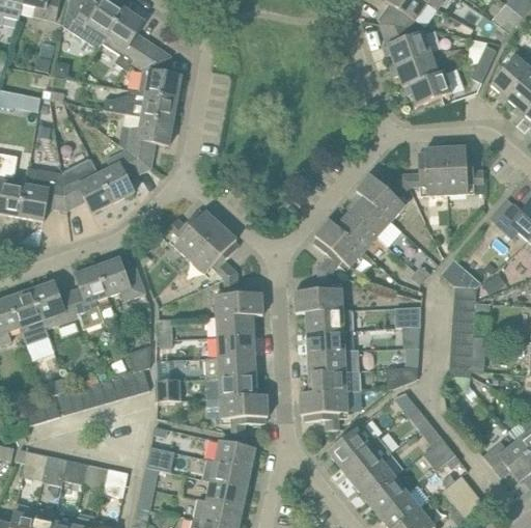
[(0,0),(0,23),(1,23),(3,15),(18,18),(22,1),(23,2),(23,0),(0,0)]
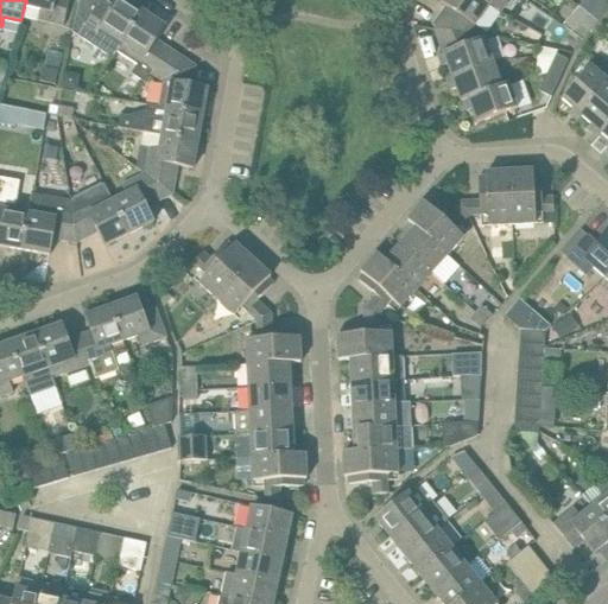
[(26,0),(26,2),(42,5),(39,16),(64,21),(68,0),(26,0)]
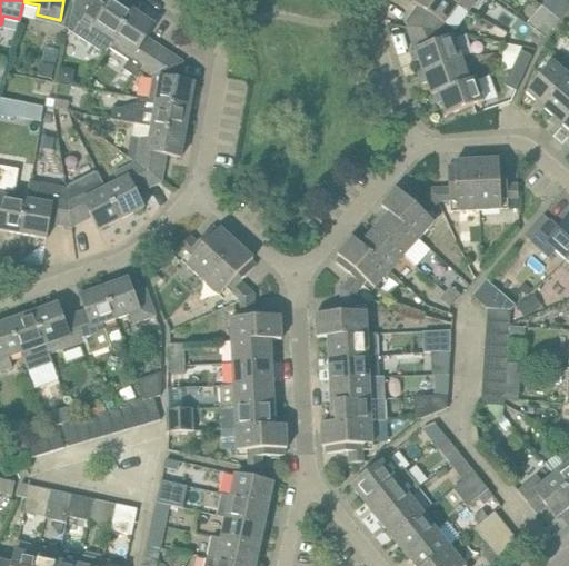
[(105,29),(117,37),(135,9),(120,0),(109,0),(107,3),(102,0),(93,0),(81,19),(78,23),(99,38),(105,29)]
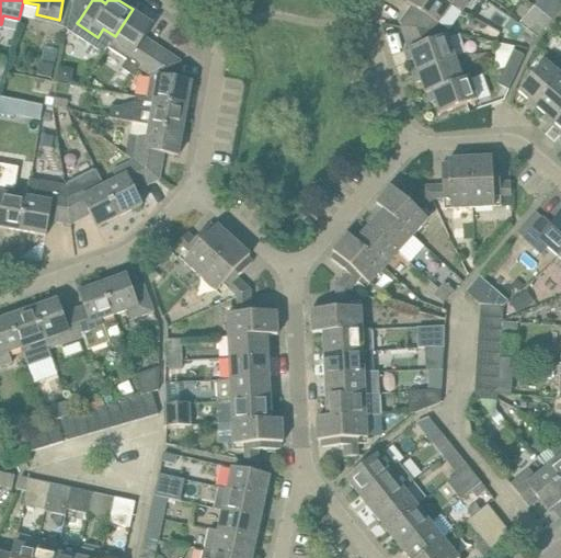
[(450,2),(448,0),(407,0),(414,6),(402,23),(433,27),(450,2)]
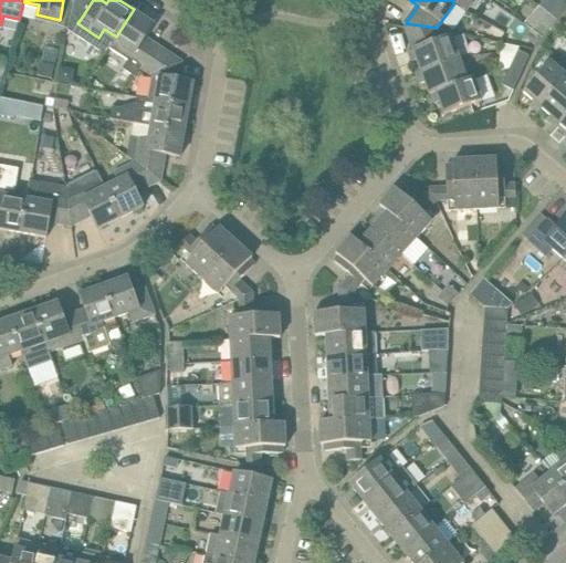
[(452,0),(454,2),(456,1),(467,9),(472,0),(452,0)]
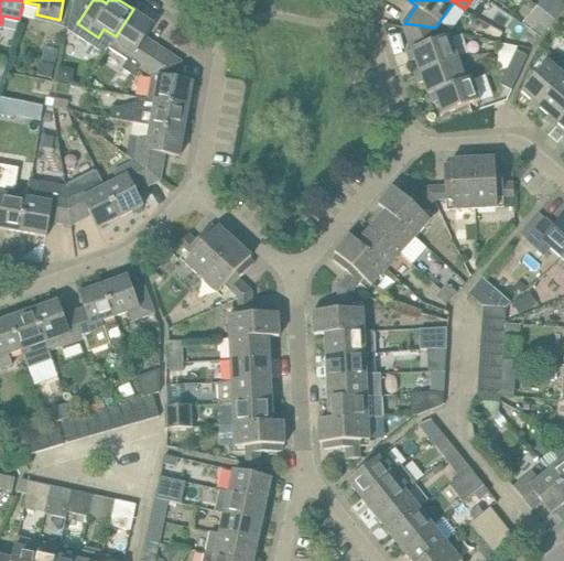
[(552,1),(545,9),(556,18),(563,10),(552,1)]
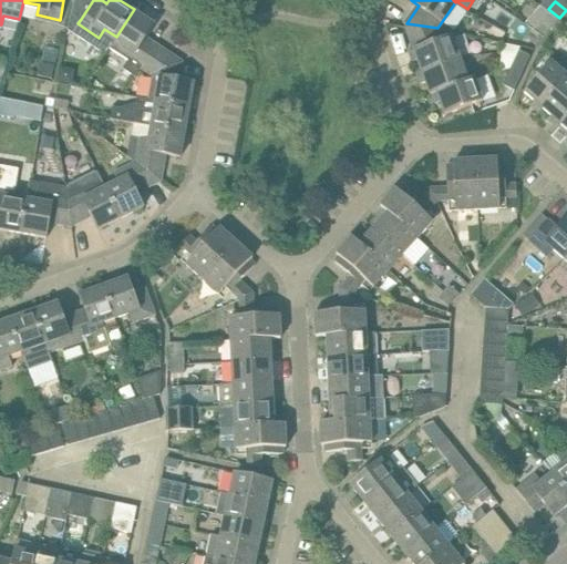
[(553,26),(559,18),(548,9),(547,10),(540,4),(527,20),(533,26),(544,34),(553,24),(553,26)]
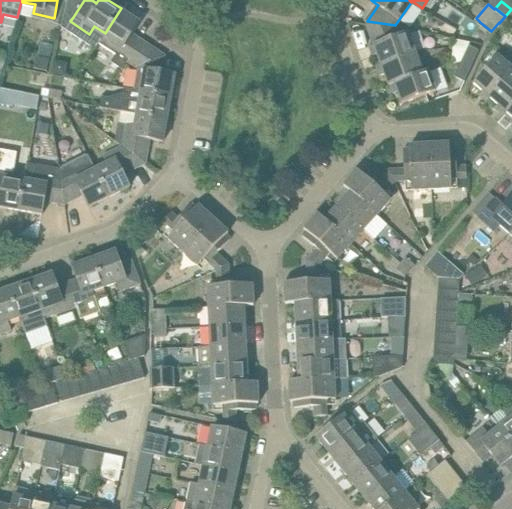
[(121,8),(105,33),(100,41),(115,51),(110,59),(121,66),(126,58),(137,65),(151,44),(132,31),(139,20),(121,8)]
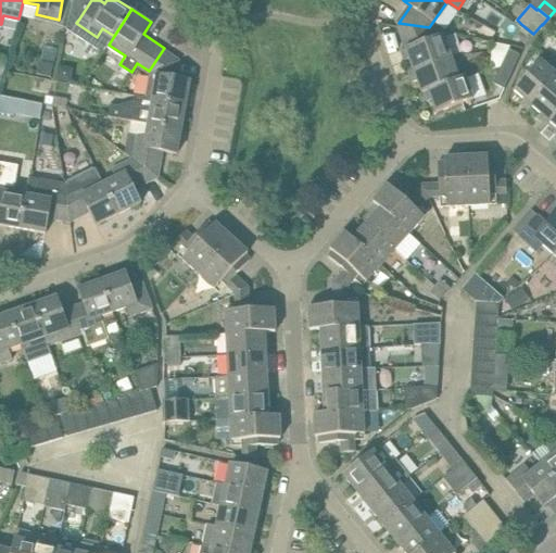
[(431,36),(429,27),(399,23),(397,24),(405,46),(401,47),(404,58),(409,55),(414,67),(408,70),(451,54),(443,32),(431,36)]
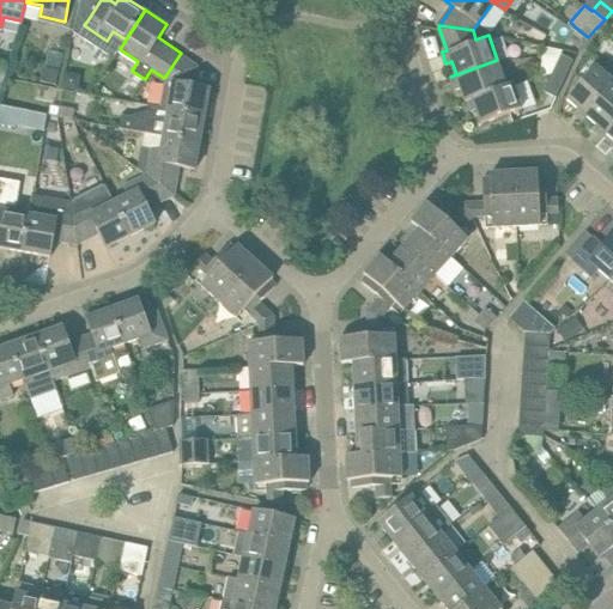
[(581,46),(588,37),(576,28),(569,36),(581,46)]
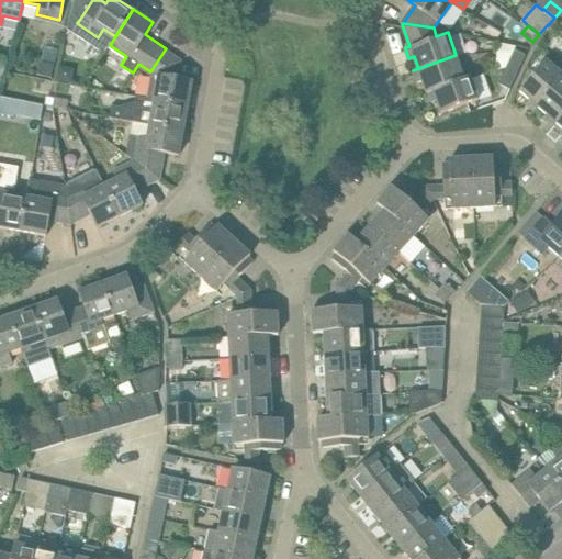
[(514,46),(509,56),(521,62),(526,53),(514,46)]
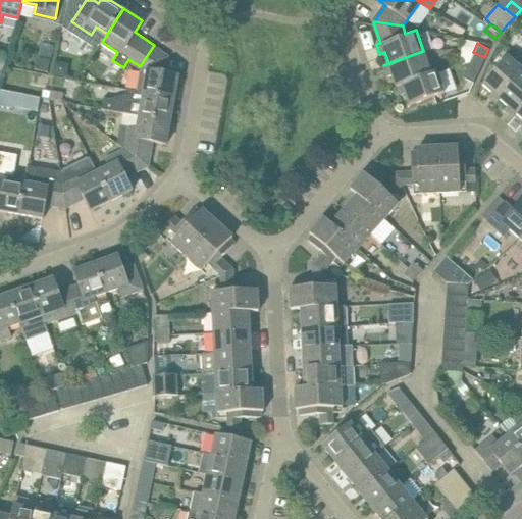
[(168,54),(154,45),(140,66),(138,76),(146,79),(144,90),(174,96),(178,73),(165,71),(168,54)]
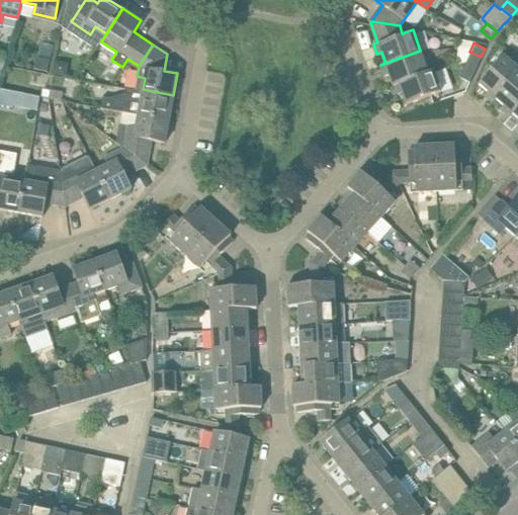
[(389,72),(393,83),(433,69),(427,71),(420,51),(380,65),(383,74),(389,72)]
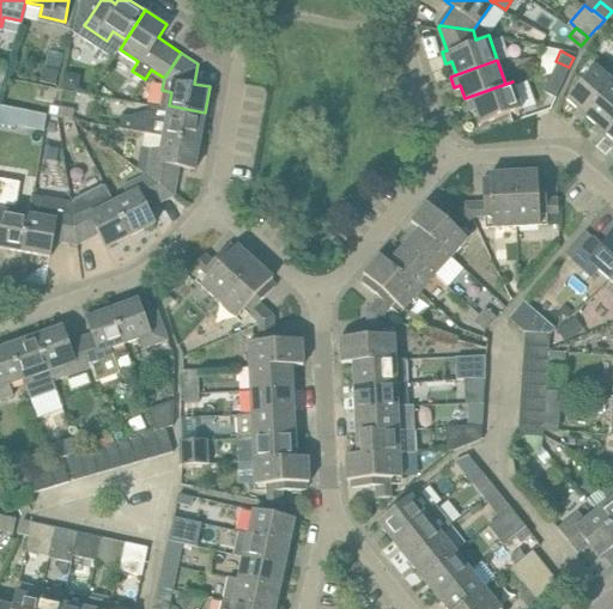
[(564,77),(569,67),(556,61),(551,69),(564,77)]
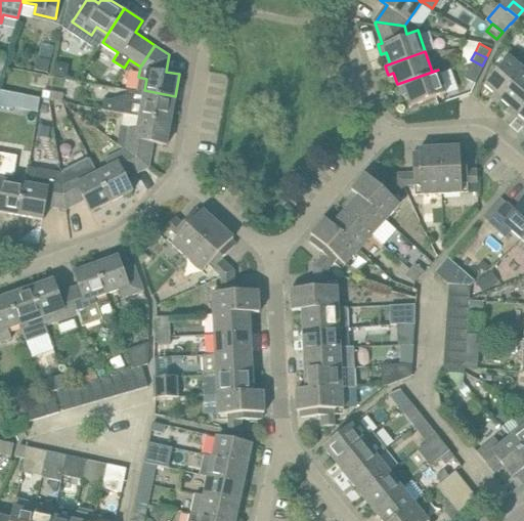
[(501,97),(523,71),(523,68),(509,54),(484,82),(494,91),(490,95),(497,101),(501,97)]
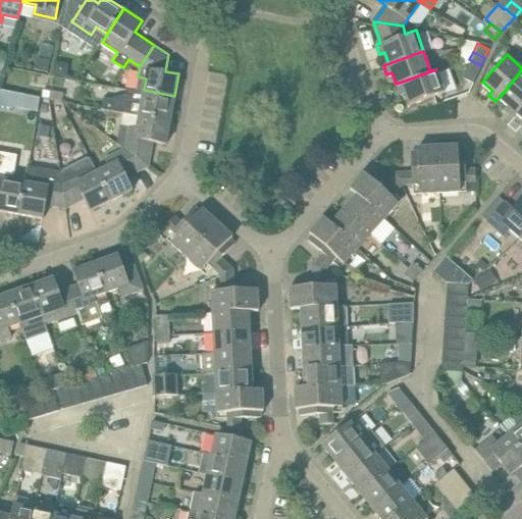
[(37,55),(34,67),(48,69),(50,57),(37,55)]
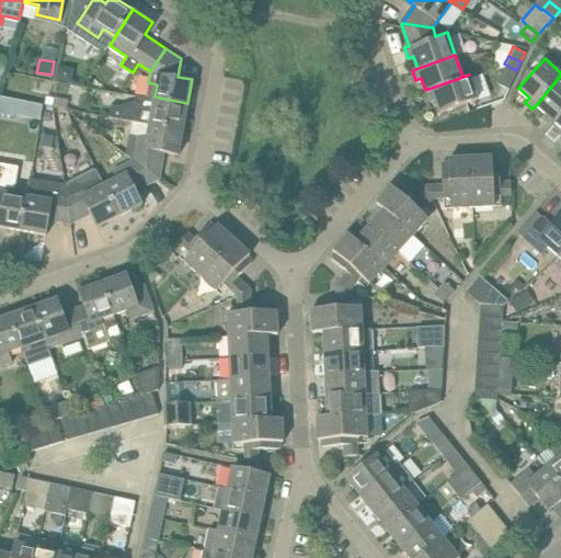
[(477,98),(469,75),(425,90),(425,91),(427,91),(431,100),(435,98),(441,111),(477,98)]
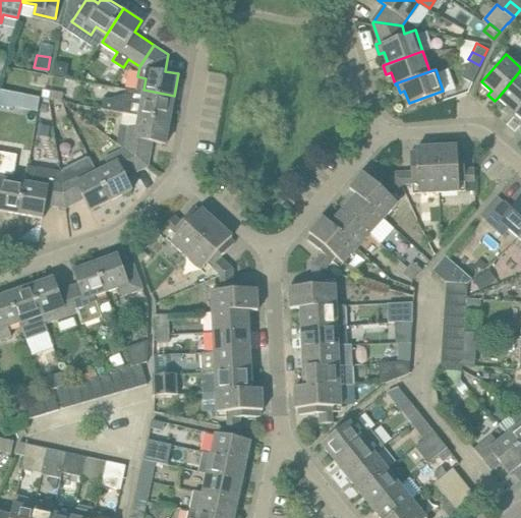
[(511,115),(515,111),(520,103),(520,70),(499,97),(508,105),(504,109),(511,115)]
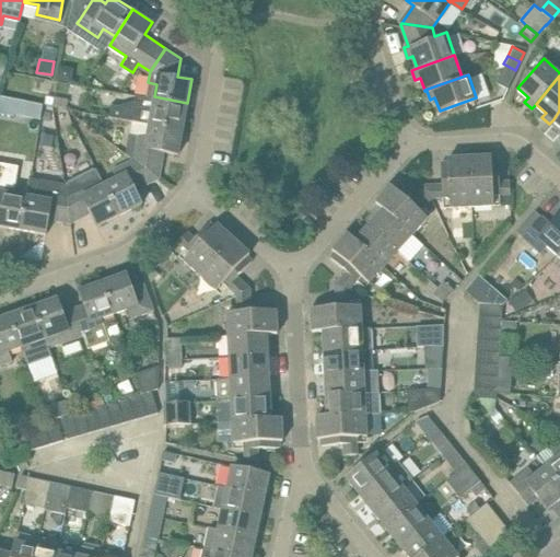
[(0,112),(13,115),(18,99),(0,94),(0,112)]
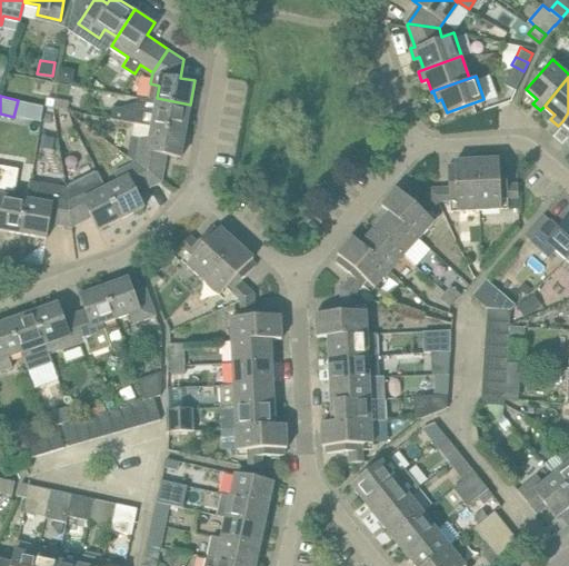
[(69,99),(55,96),(52,106),(67,109),(69,99)]
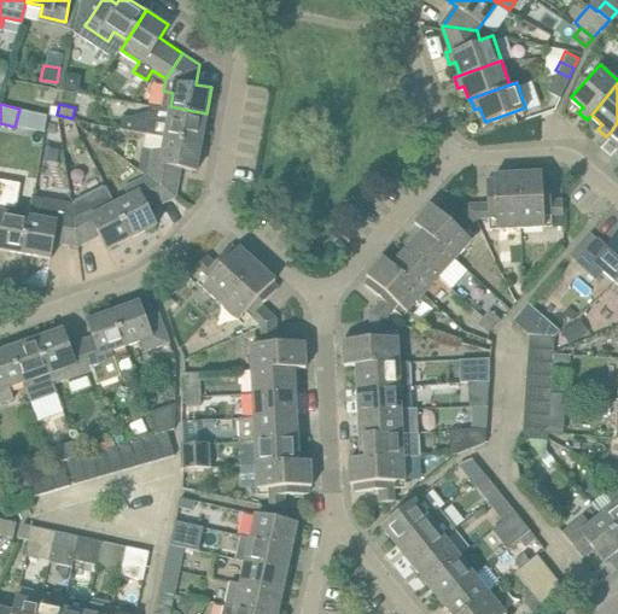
[(120,127),(165,135),(202,141),(207,113),(170,106),(161,105),(161,107),(149,105),(147,110),(130,115),(122,113),(120,127)]
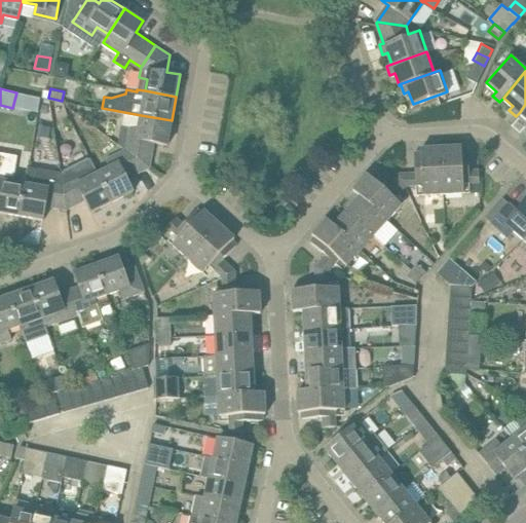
[(172,120),(141,115),(139,126),(129,124),(125,147),(149,164),(153,141),(167,143),(172,120)]
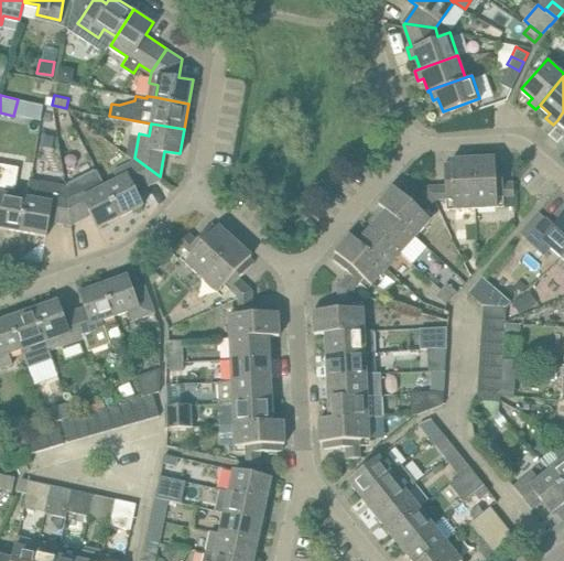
[(495,155),(473,157),(476,206),(498,205),(498,194),(513,194),(513,181),(502,181),(501,159),(495,159),(495,155)]
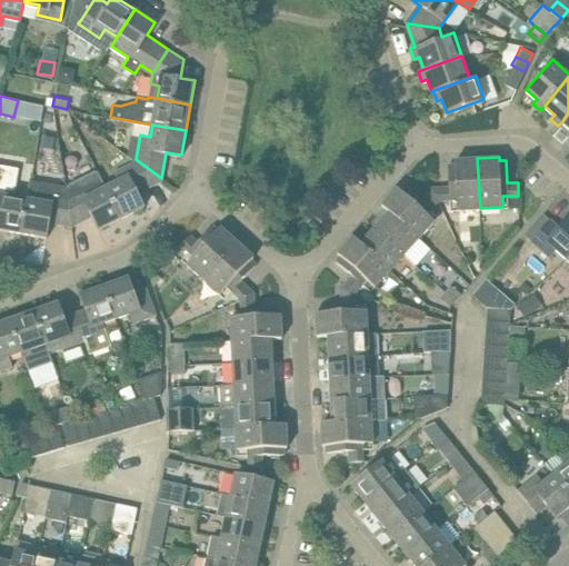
[(438,187),(433,189),(439,199),(457,198),(457,209),(480,208),(477,158),(455,159),(455,162),(448,164),(449,186),(438,186),(438,187)]
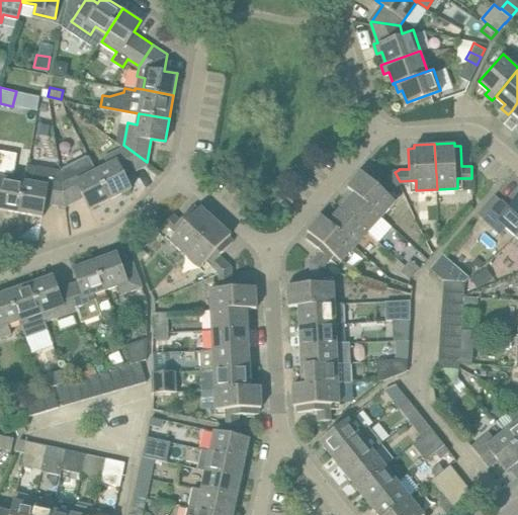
[(147,163),(147,162),(123,145),(103,154),(107,163),(96,168),(111,196),(131,187),(124,174),(147,163)]
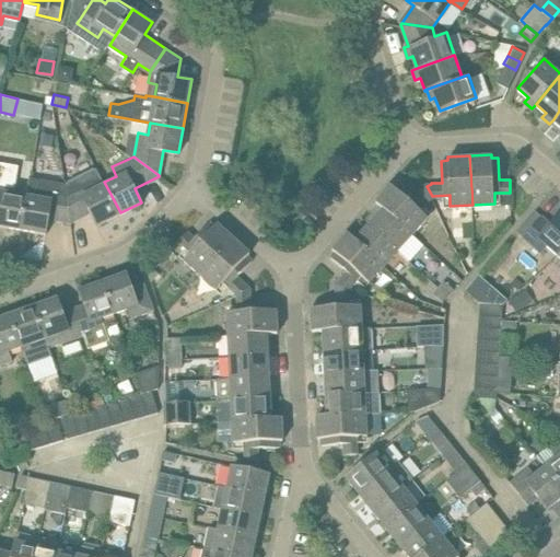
[(0,223),(21,228),(26,194),(14,192),(19,165),(0,162),(0,223)]
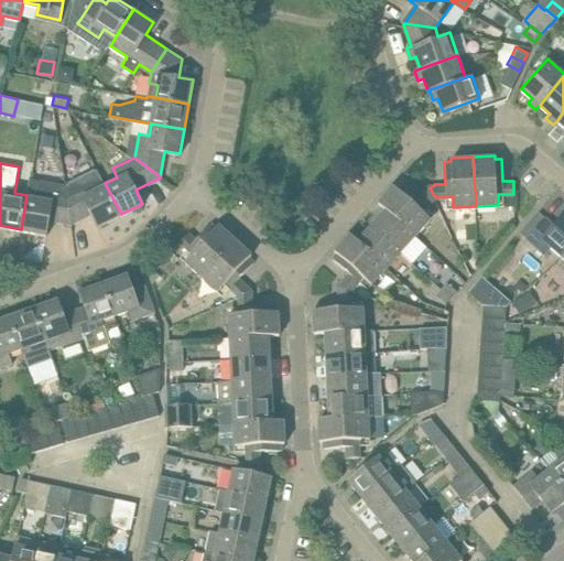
[(121,214),(105,183),(104,184),(96,169),(65,184),(71,223),(91,213),(98,226),(121,214)]
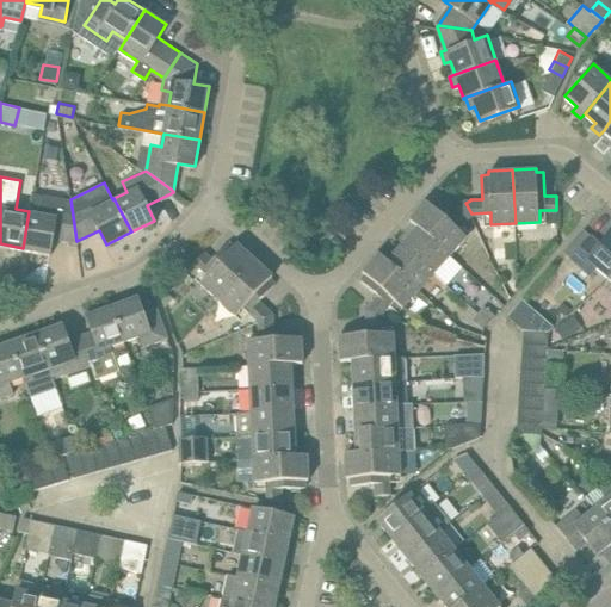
[(53,237),(76,241),(71,199),(32,193),(29,211),(23,248),(50,253),(53,237)]
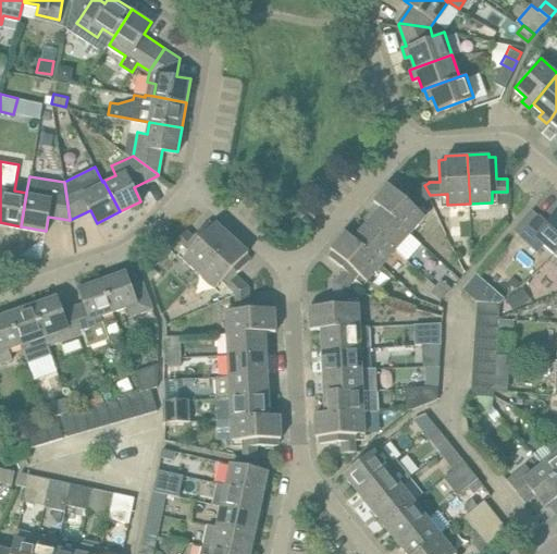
[(430,195),(424,185),(420,187),(419,186),(412,195),(396,180),(392,184),(388,182),(373,199),(381,206),(379,209),(407,235),(425,214),(418,207),(430,195)]
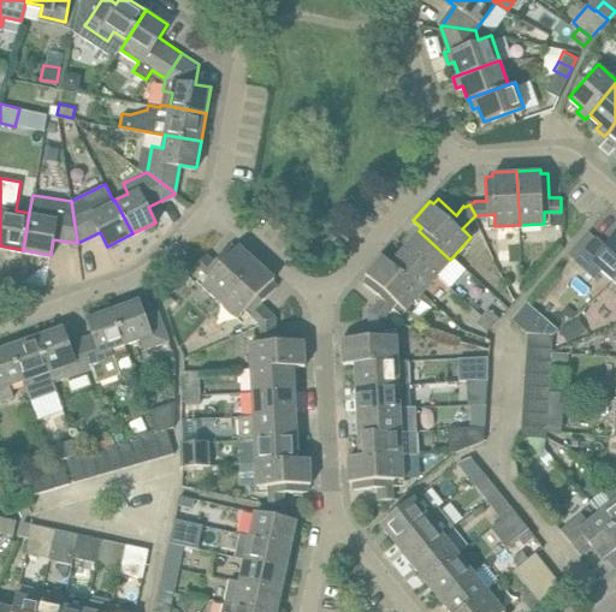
[(572,248),(568,253),(575,259),(594,277),(603,268),(614,277),(615,273),(615,232),(605,244),(596,236),(588,229),(572,248)]
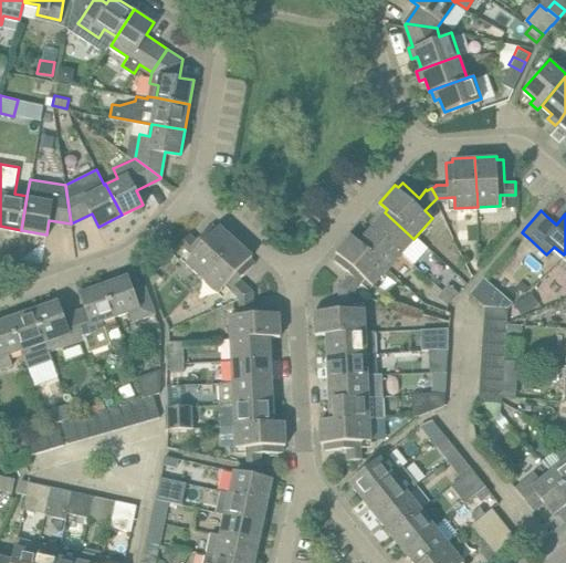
[(413,239),(385,212),(373,225),(401,251),(413,239)]
